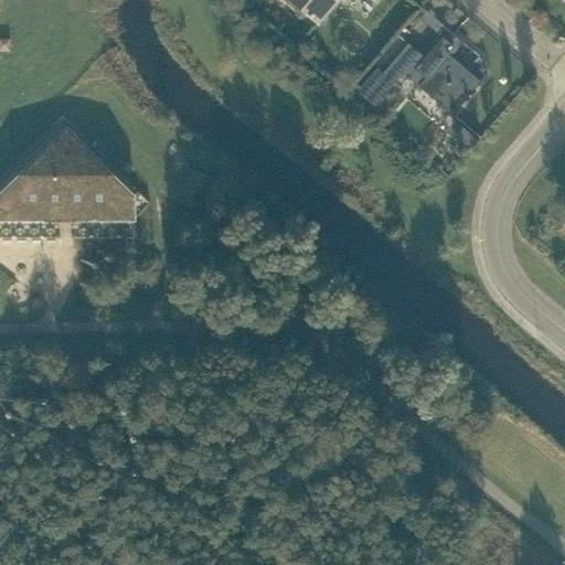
[(294,0),(318,21),(337,0),(294,0)]
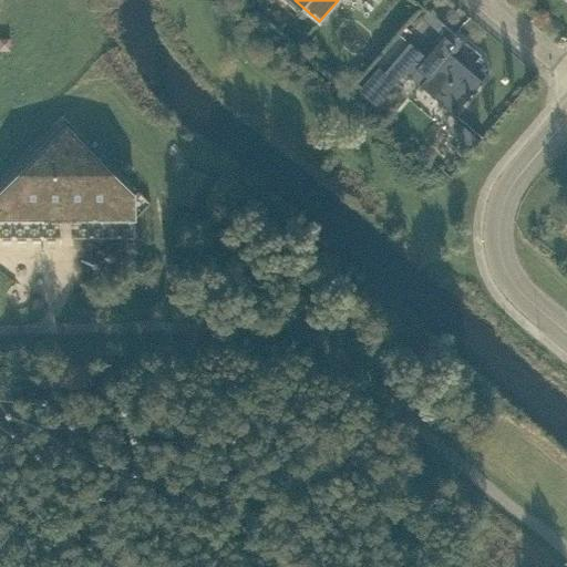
[(483,81),(453,57),(466,42),(455,32),(433,13),(428,21),(447,38),(430,59),(410,42),(384,72),(397,82),(405,72),(454,114),(483,81)]
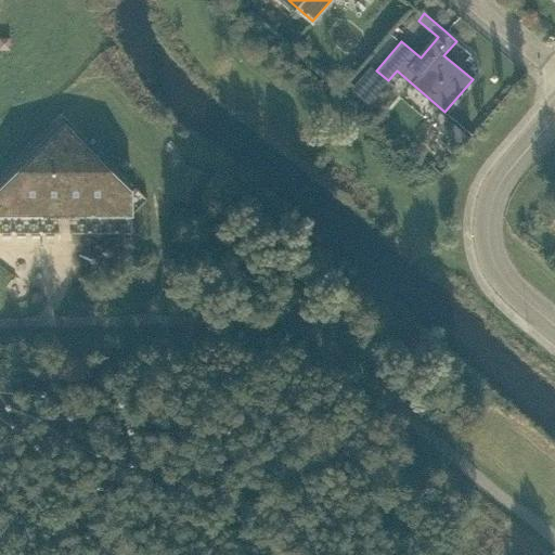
[(455,110),(448,117),(464,132),(472,124),(455,110)]
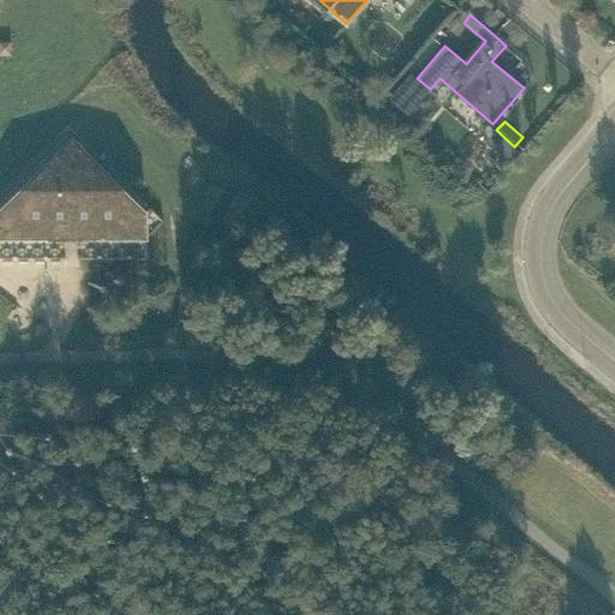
[(0,213),(6,220),(57,220),(66,220),(66,224),(78,224),(78,220),(138,220),(145,212),(72,138),(0,209),(0,213)]
